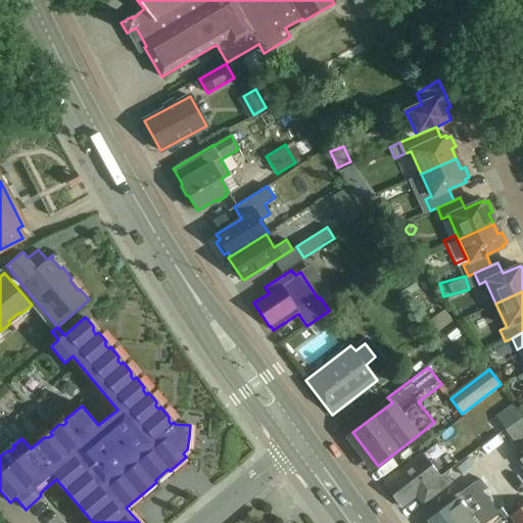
[(496,416),(515,441),(522,435),(522,417),(514,403),(496,416)]
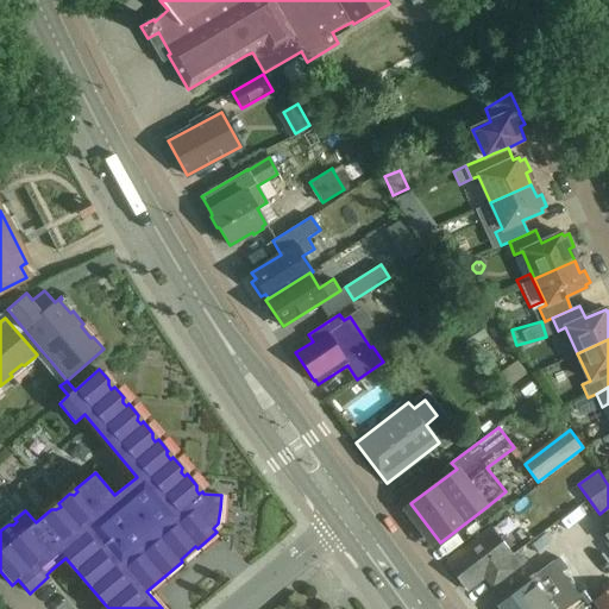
[(526,560),(519,551),(512,556),(491,528),(446,563),(469,592),(485,579),(493,588),(515,571),(514,570),(526,560)]
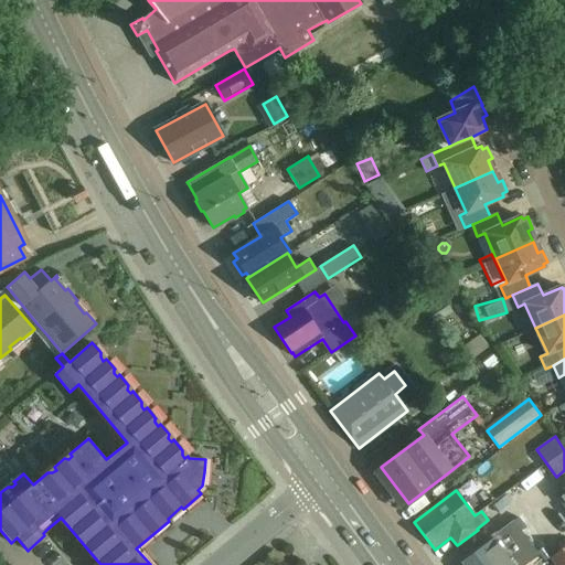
[(465,564),(523,564),(539,554),(513,521),(492,536),(494,539),(484,546),(484,545),(462,562),(465,564)]
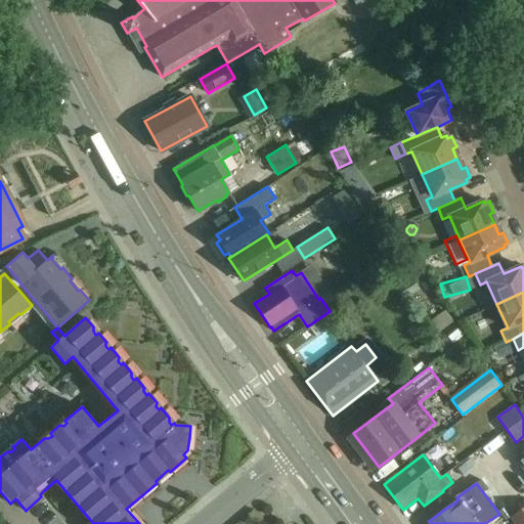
[(523,523),(523,507),(510,518),(514,523),(523,523)]
